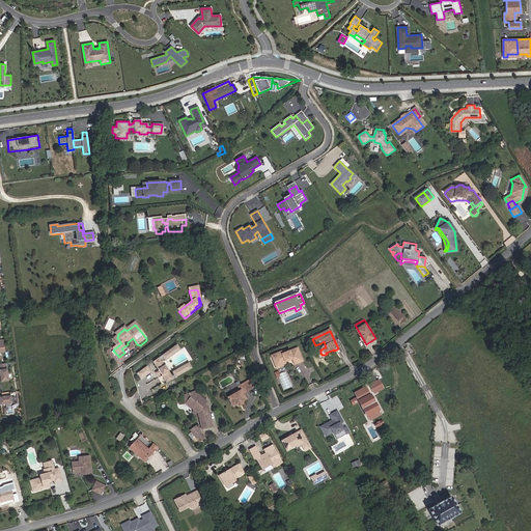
[(112,342),(116,347),(121,343),(117,338),(112,342)]
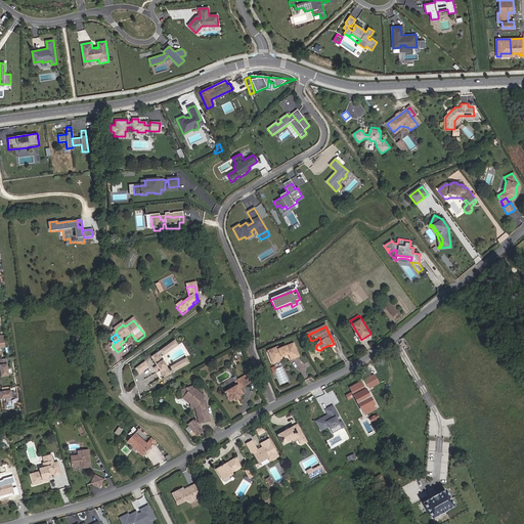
[(175,341),(151,358),(157,367),(159,369),(164,379),(189,364),(186,359),(170,367),(172,372),(170,373),(160,355),(162,354),(164,357),(178,346),(175,341)]
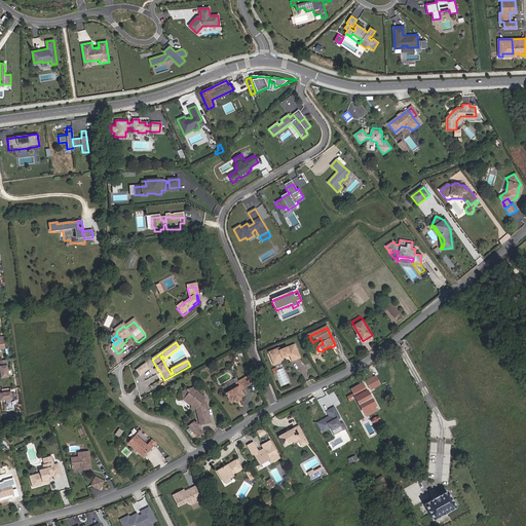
[(288,348),(292,362),(299,360),(293,346),(288,348)]
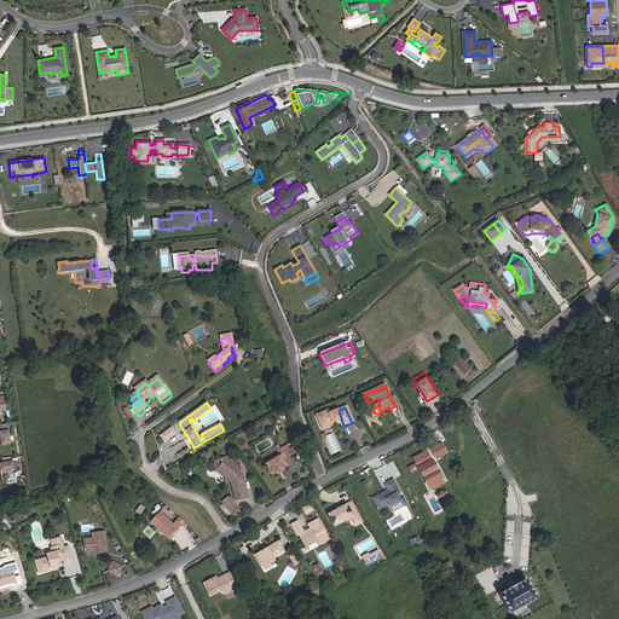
[(342,426),(343,426),(339,410),(329,415),(328,412),(323,415),(324,417),(317,420),(322,431),(334,426),(331,421),(335,420),(336,422),(340,420),(342,426)]
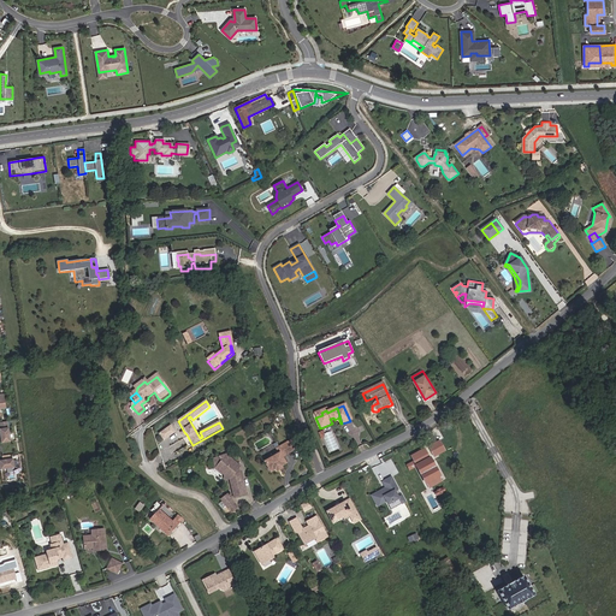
[(171,427),(160,436),(164,442),(176,433),(171,427)]
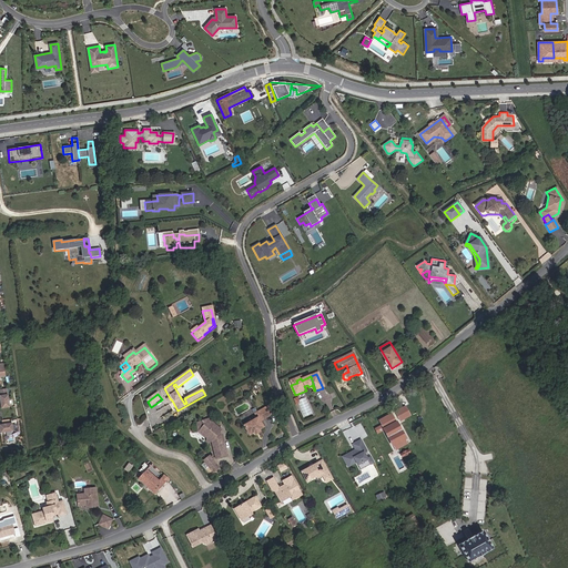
[(394,411),(401,422),(412,415),(405,405),(394,411)]
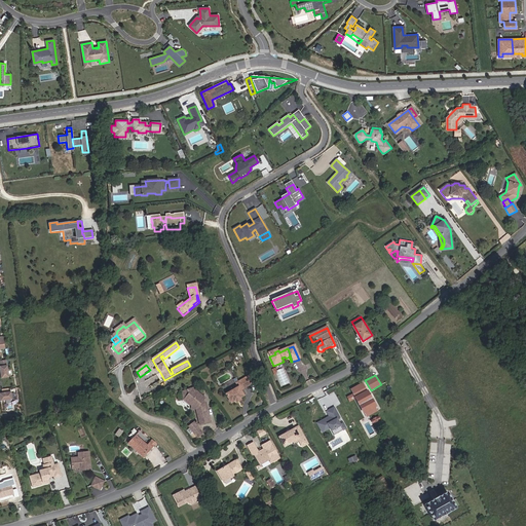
[(238,388),(226,396),(230,405),(235,403),(235,404),(240,402),(239,400),(243,398),(240,392),(249,387),(245,380),(236,384),(238,388)]
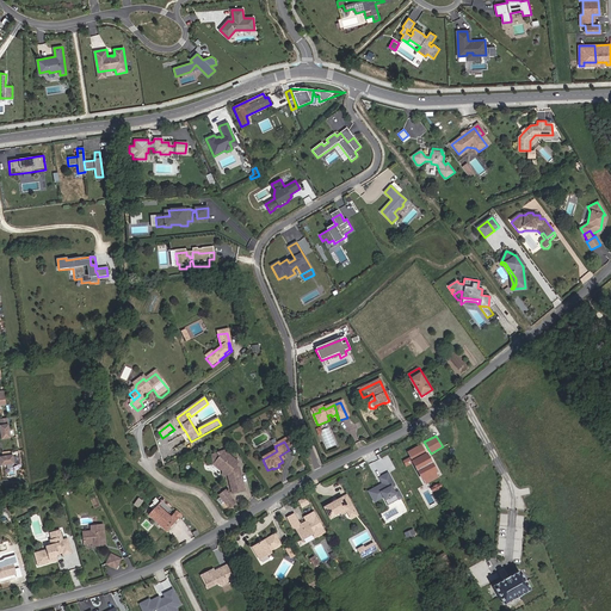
[(423,479),(436,471),(420,444),(408,451),(411,456),(413,461),(418,470),(415,471),(418,475),(420,474),(423,479)]
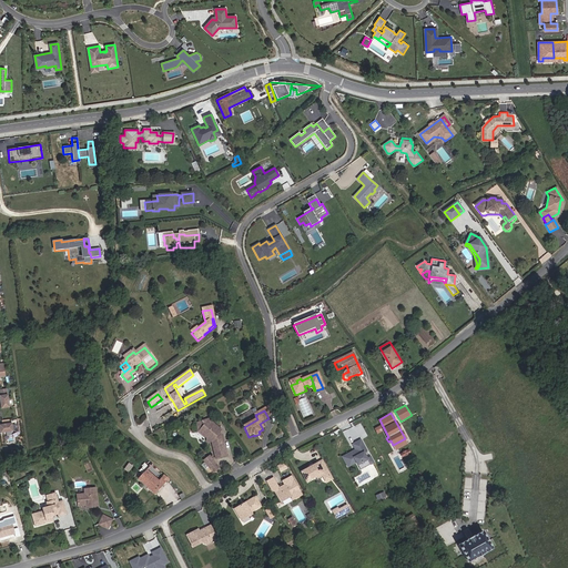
[(0,434),(12,432),(11,424),(8,424),(8,421),(0,422),(1,426),(0,425),(0,434)]
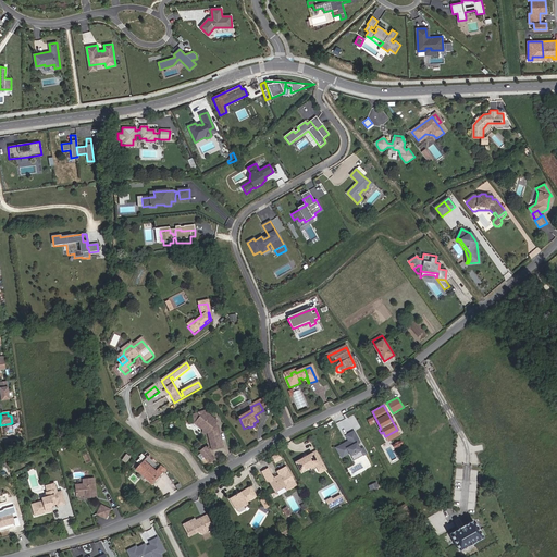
[(208,435),(212,450),(223,447),(218,422),(205,412),(198,415),(199,418),(195,424),(203,431),(203,434),(208,435)]
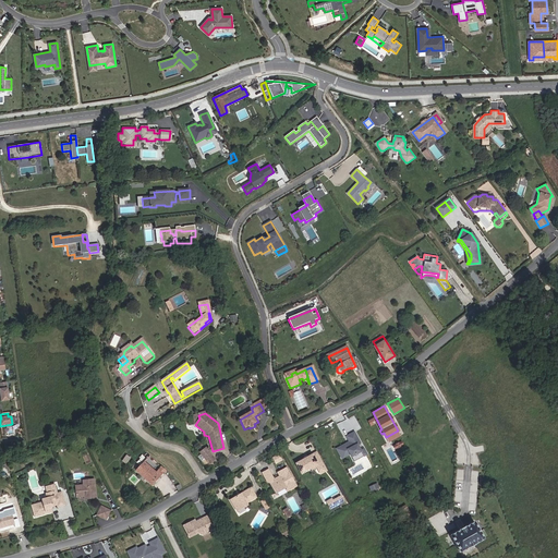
[(360,441),(353,432),(346,436),(348,441),(349,444),(347,445),(346,443),(336,448),(341,458),(349,453),(350,456),(355,453),(358,458),(366,453),(363,448),(360,450),(356,444),(360,441)]
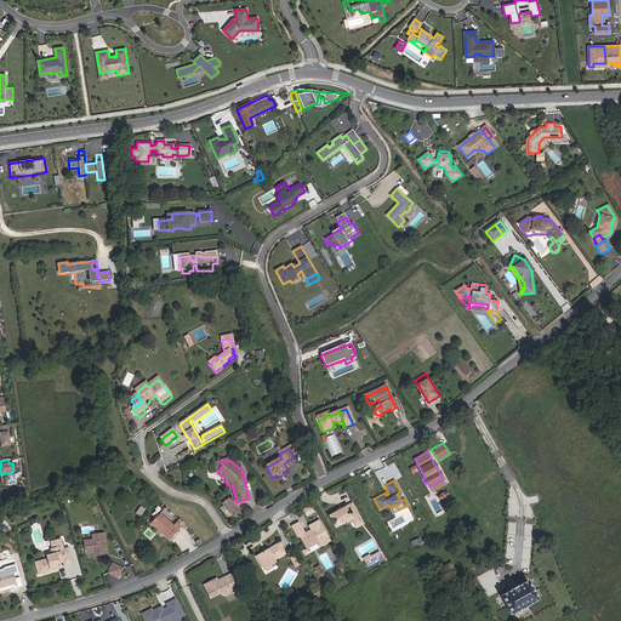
[(229,500),(223,505),(233,518),(239,513),(229,500)]
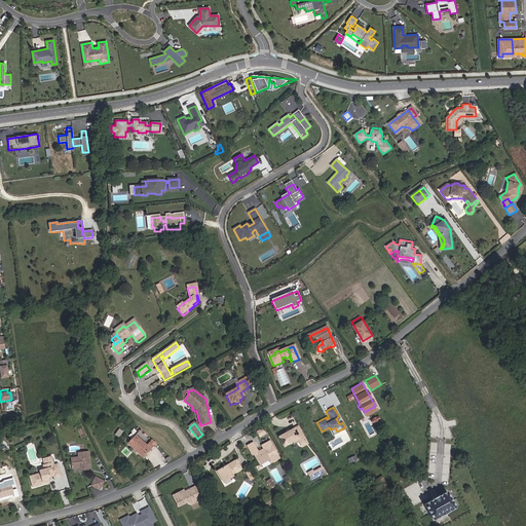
[(303,438),(298,426),(278,438),(284,446),(287,444),(291,442),(294,443),(298,441),(299,440),(303,438)]
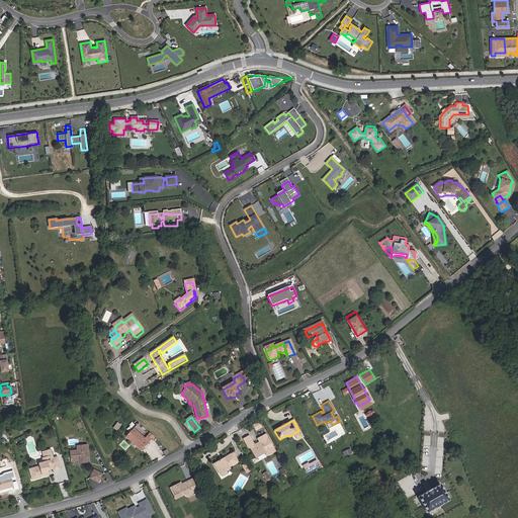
[(142,450),(149,443),(144,438),(134,428),(131,432),(125,436),(142,450)]
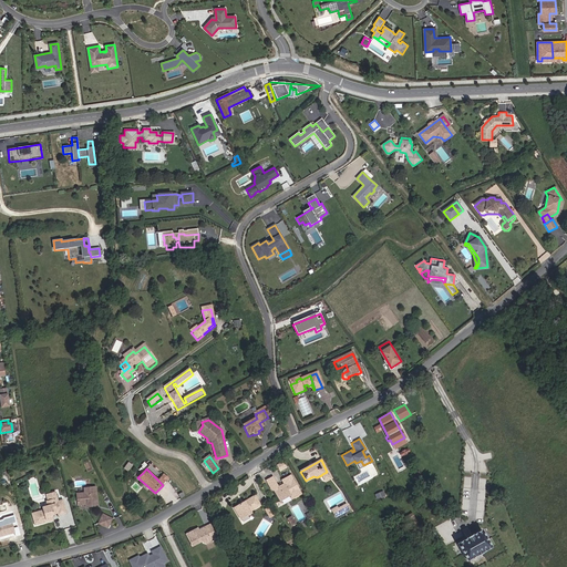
[(331,478),(327,472),(321,475),(326,482),(331,478)]
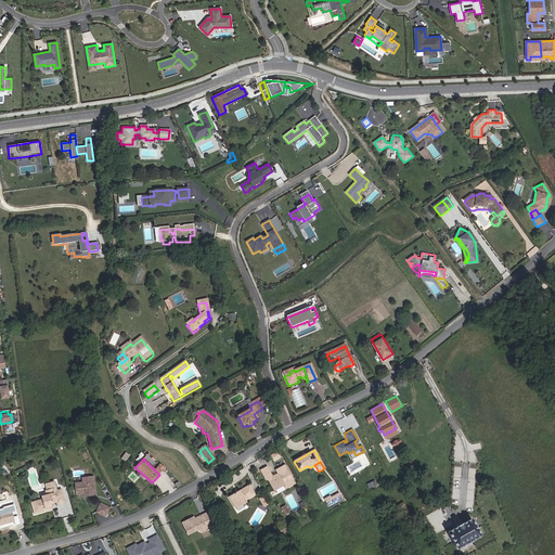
[(159,464),(154,469),(159,475),(165,469),(159,464)]
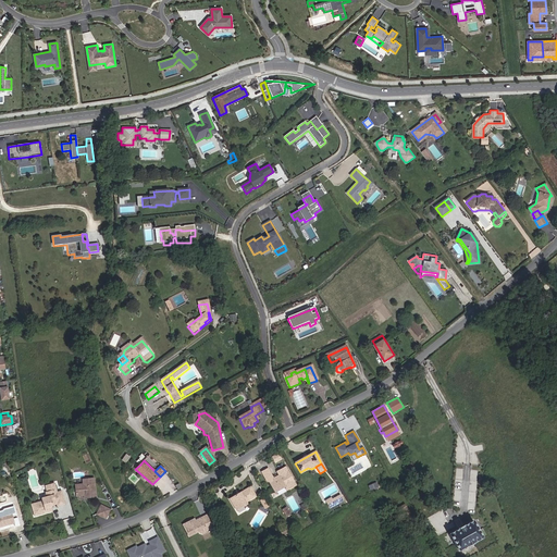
[(271,475),(264,479),(267,482),(268,482),(274,494),(285,487),(286,491),(295,485),(285,468),(276,472),(279,475),(273,479),(271,475)]
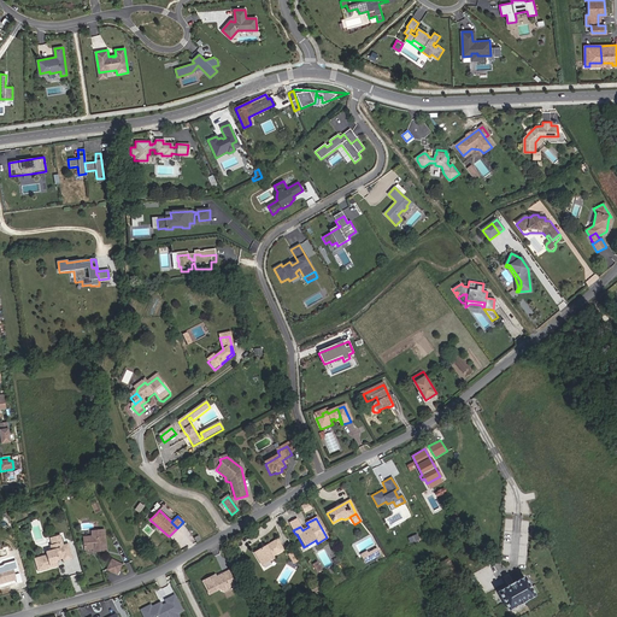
[(300,527),(297,519),(289,523),(293,530),(300,527)]
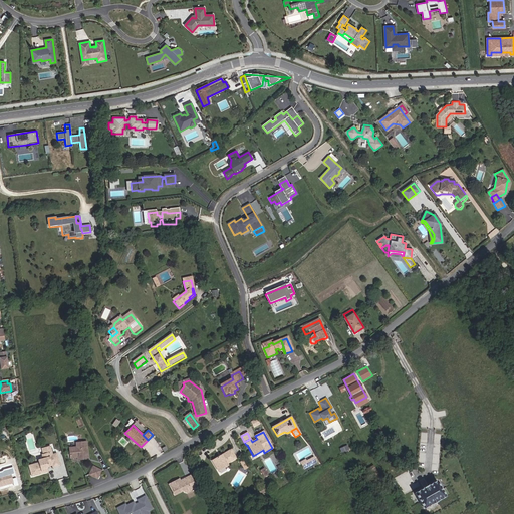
[(86,442),(78,443),(78,447),(76,447),(69,448),(70,458),(78,457),(79,457),(80,460),(89,459),(86,442)]
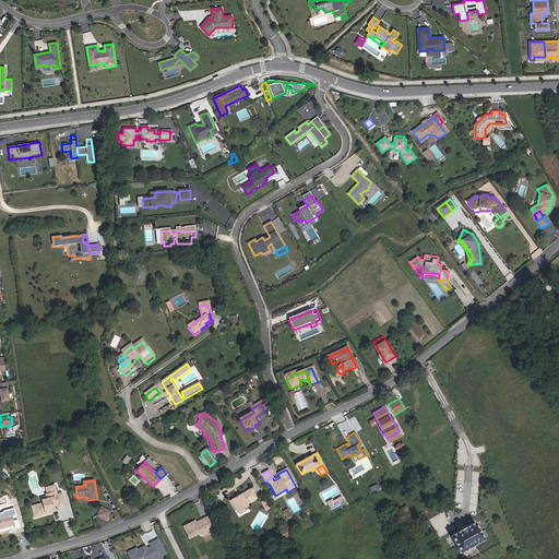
[(45,488),(47,495),(57,492),(55,486),(45,488)]
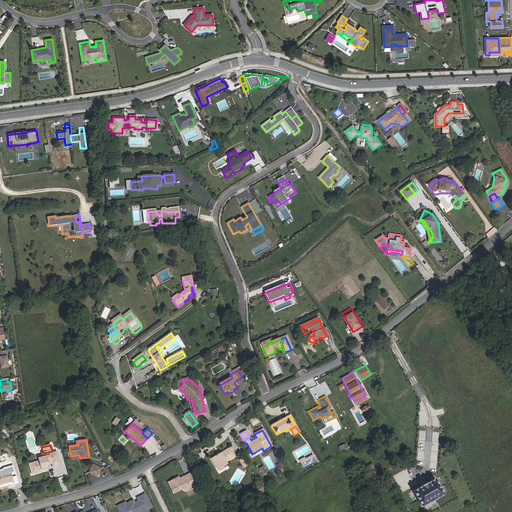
[(225,462),(234,457),(229,448),(220,453),(220,454),(220,455),(217,457),(217,456),(210,459),(217,469),(226,464),(225,462)]
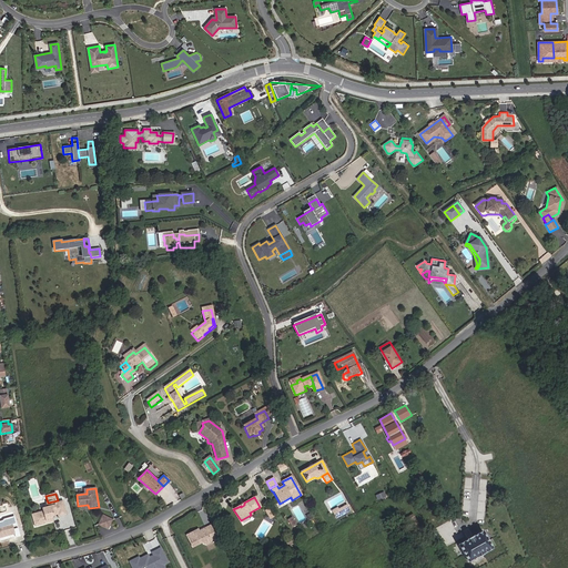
[(48,503),(47,503),(48,508),(42,509),(43,513),(32,516),(36,528),(48,524),(47,519),(53,518),(58,515),(59,517),(67,515),(63,501),(59,503),(58,500),(48,503)]
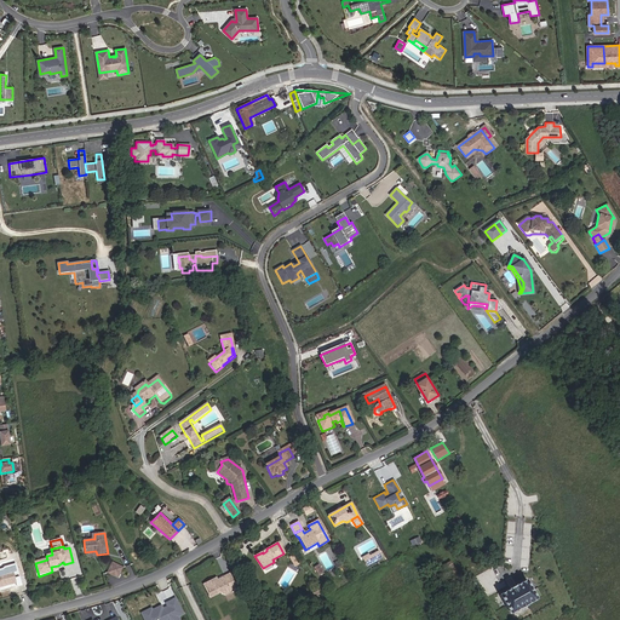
[(362,557),(367,566),(382,557),(378,551),(369,556),(368,554),(362,557)]
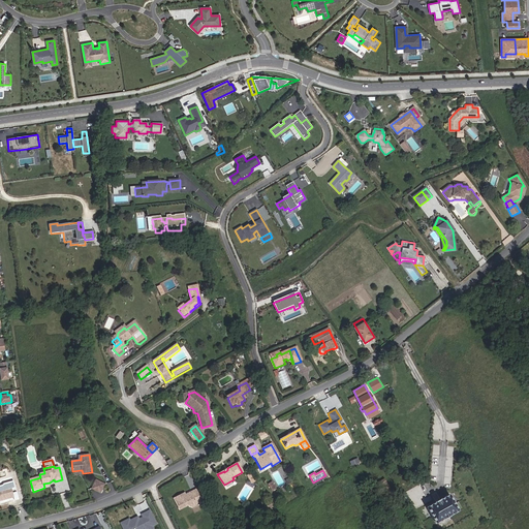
[(104,485),(96,480),(92,489),(100,493),(104,485)]
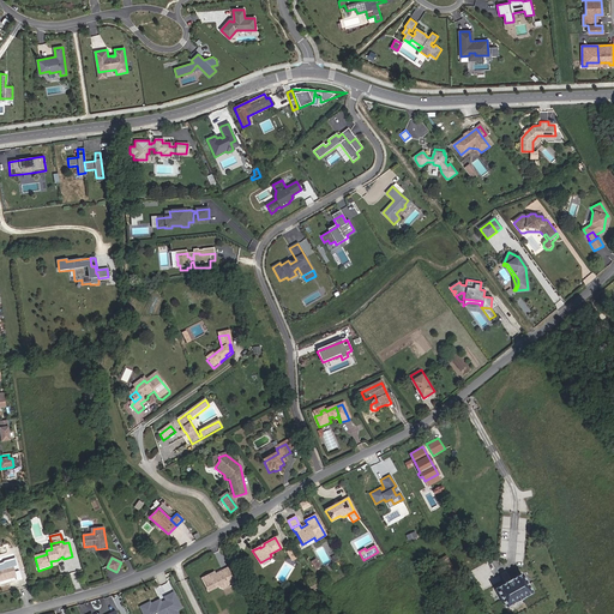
[(0,582),(16,578),(14,576),(12,567),(12,565),(2,567),(4,571),(0,571),(0,582)]
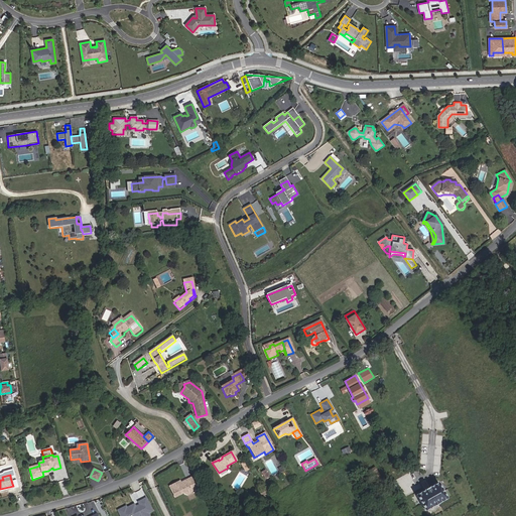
[(181,484),(179,481),(169,486),(175,498),(184,493),(184,494),(187,495),(192,492),(194,490),(197,488),(191,478),(183,481),(183,483),(181,484)]
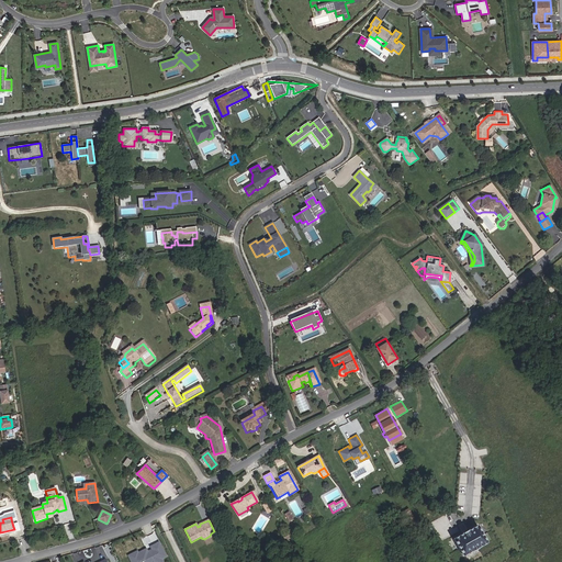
[(479,548),(487,543),(478,526),(468,531),(465,528),(461,530),(463,534),(452,539),(462,557),(472,552),(479,549),(479,548)]
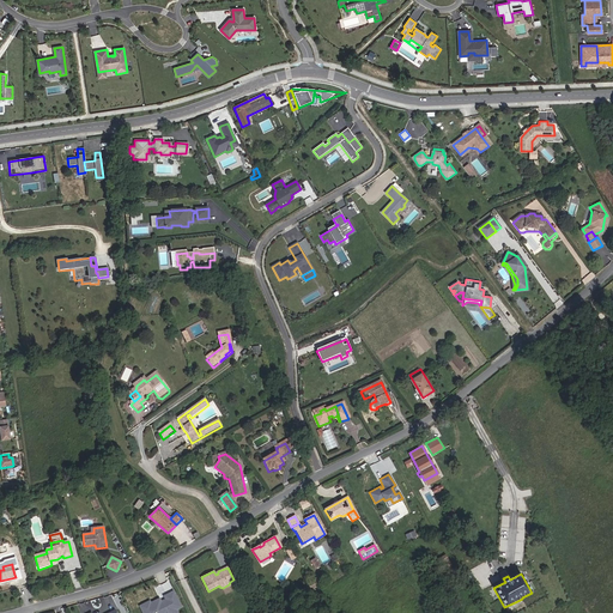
[(150,599),(140,604),(144,612),(170,612),(171,612),(170,612),(177,612),(178,612),(175,607),(181,605),(174,589),(164,594),(167,599),(162,601),(159,596),(150,601),(150,599)]
